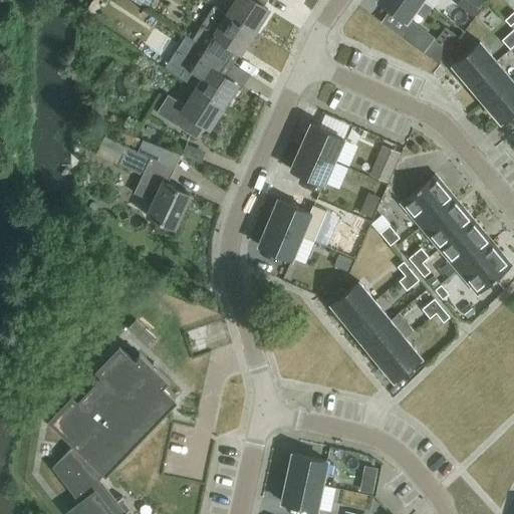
[(236,0),(227,15),(254,32),(268,10),(259,4),(260,0),(236,0)]
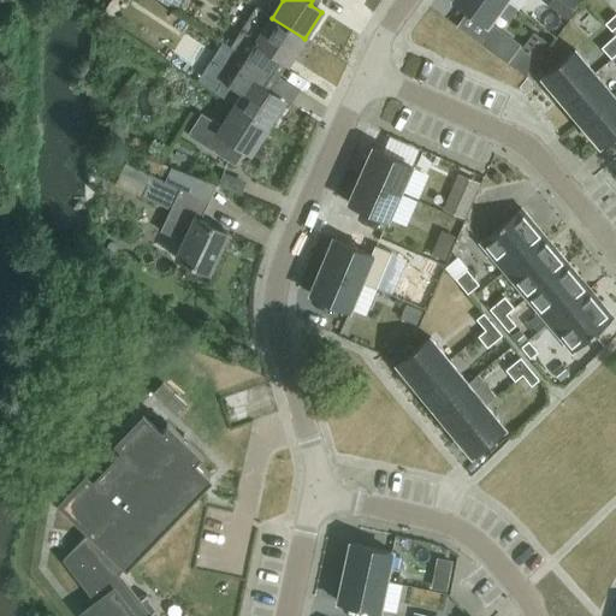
[(505,1),(504,0),(452,0),(489,25),(505,1)]
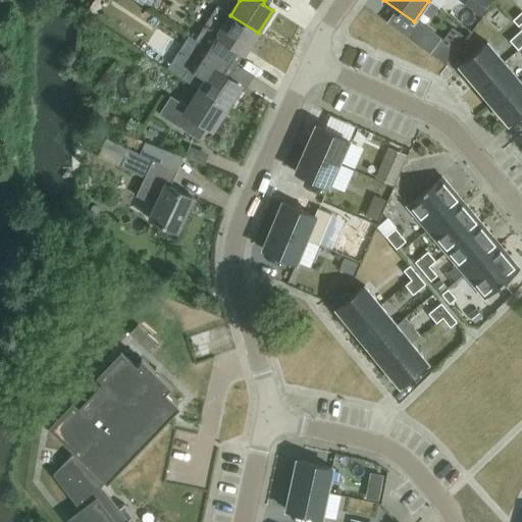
[(437,0),(436,4),(445,9),(451,0),(437,0)]
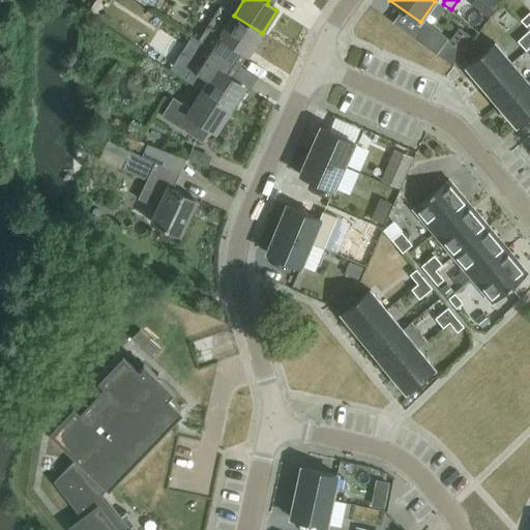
[(207,47),(230,61),(237,50),(247,56),(262,33),(234,16),(222,7),(200,41),(207,47)]
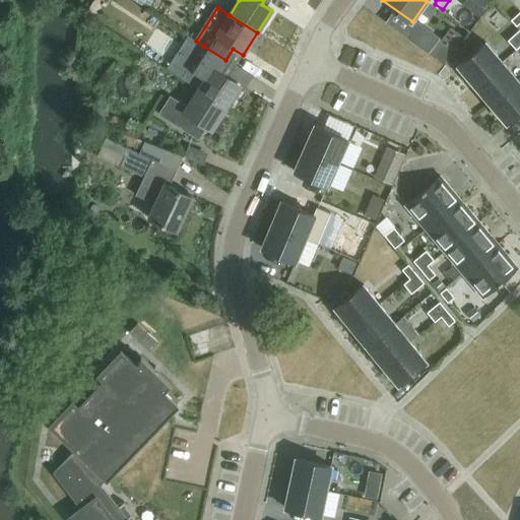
[(519,11),(511,19),(516,26),(519,22),(519,11)]
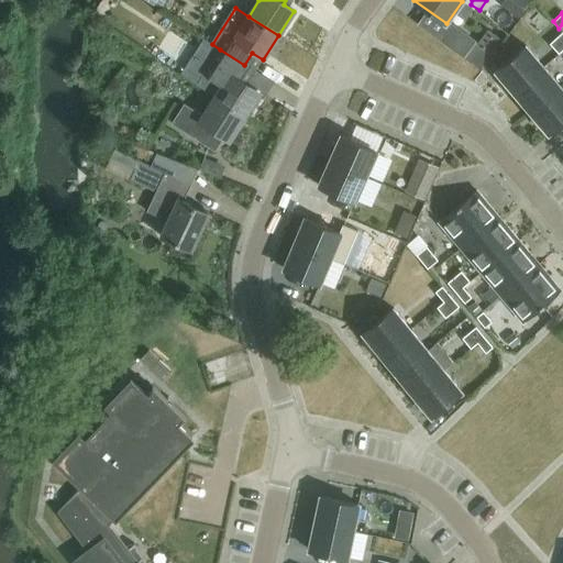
[(478,45),(451,24),(440,39),(468,59),(478,45)]
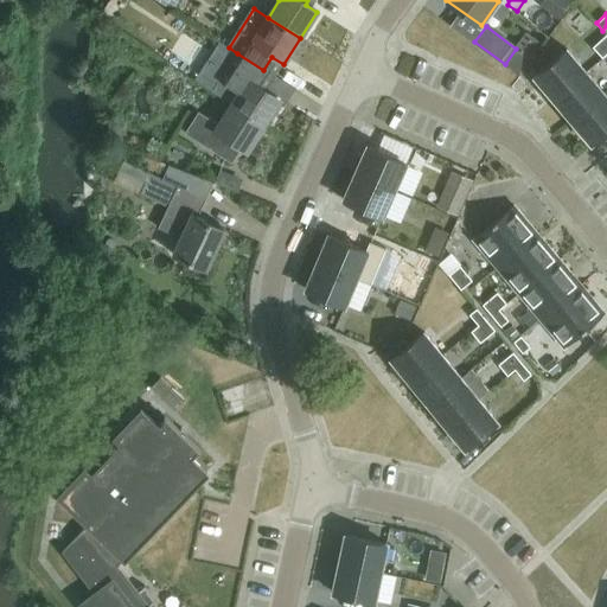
[(606,53),(606,36),(606,34),(592,48),(602,59),(606,53)]
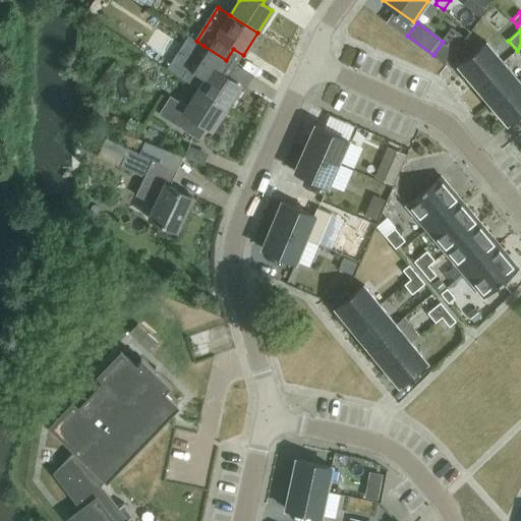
[(459,66),(475,85),(503,61),(487,43),(459,66)]
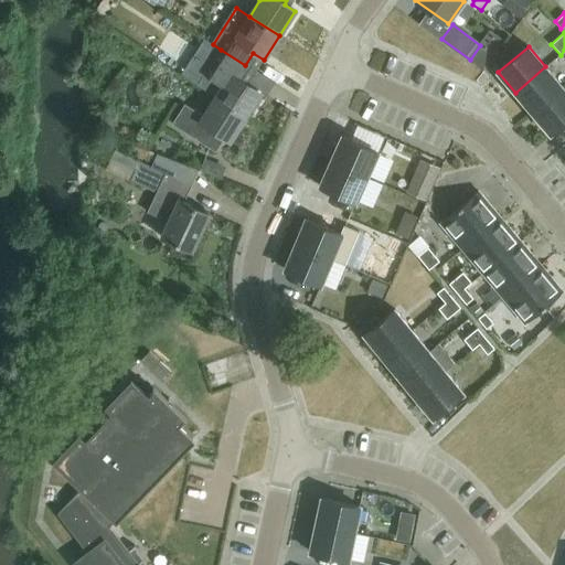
[(216,98),(244,117),(259,94),(236,78),(245,65),(221,50),(212,63),(231,76),(216,98)]
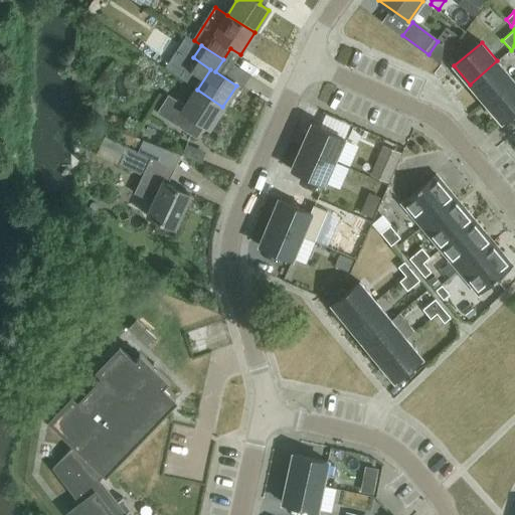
[(486,103),(513,79),(497,60),(470,84),(486,103)]
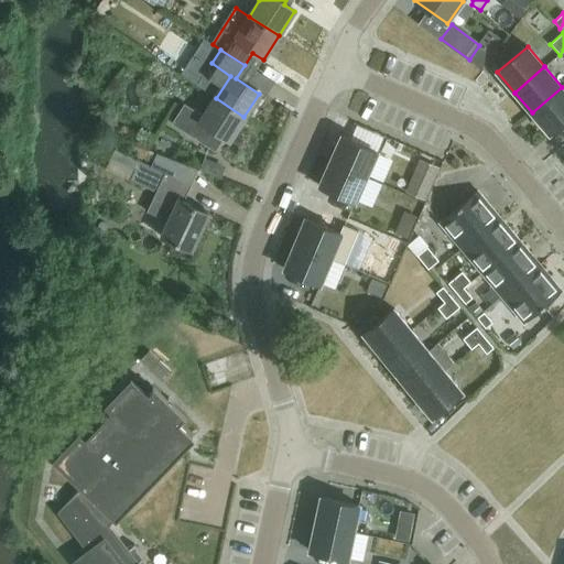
[(563,88),(562,87),(532,112),(550,133),(563,120),(563,88)]
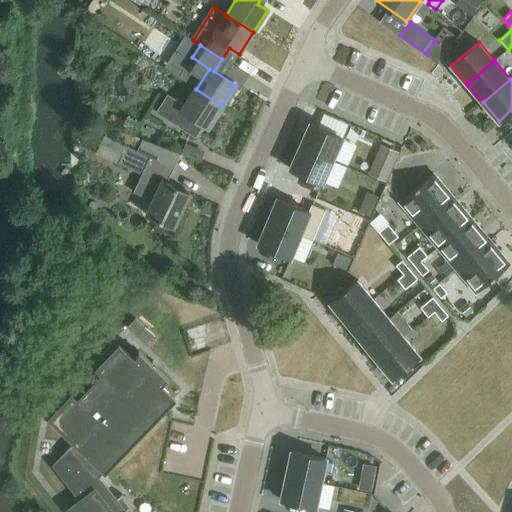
[(221,106),(196,89),(185,106),(168,95),(156,113),(190,135),(199,122),(207,127),(221,106)]
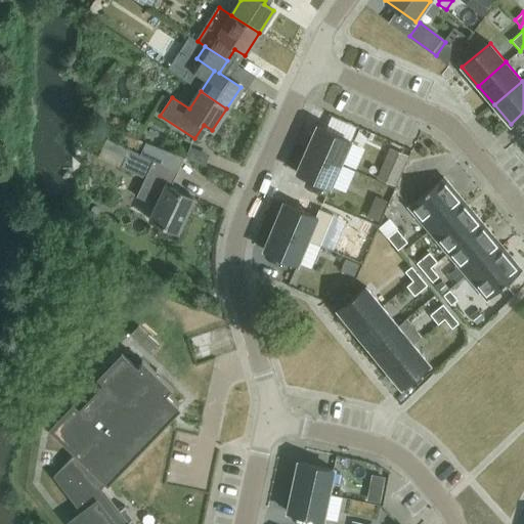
[(307,148),(340,164),(351,141),(317,126),(307,148)]
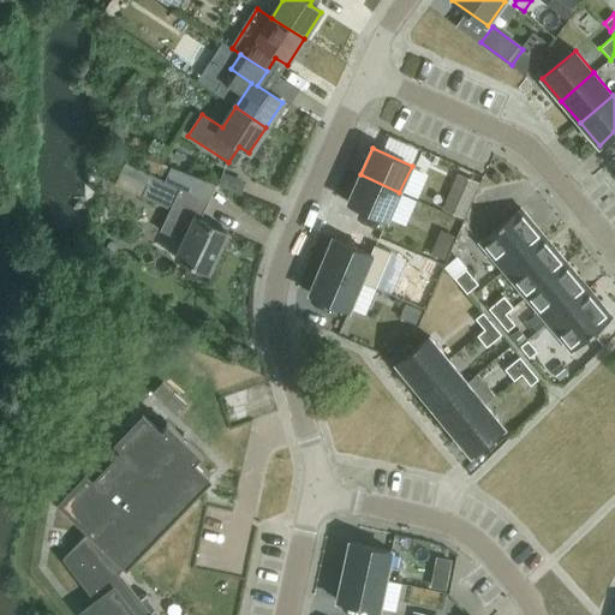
[(121,172),(148,184),(142,196),(171,209),(160,231),(183,242),(175,257),(209,274),(228,232),(199,219),(208,202),(193,195),(202,178),(172,168),(165,181),(126,162),(121,172)]
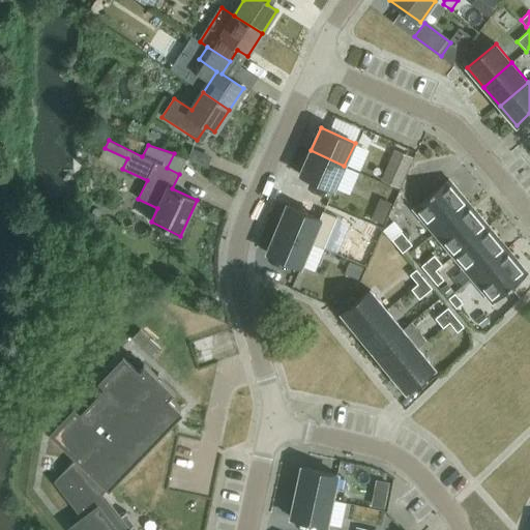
[(333,189),(344,166),(311,150),(310,153),(306,152),(301,163),(304,164),(299,174),(333,189)]
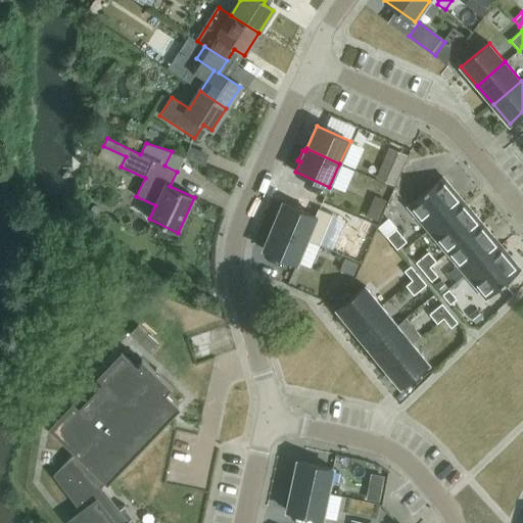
[(428,230),(463,200),(443,178),(409,206),(428,230)]
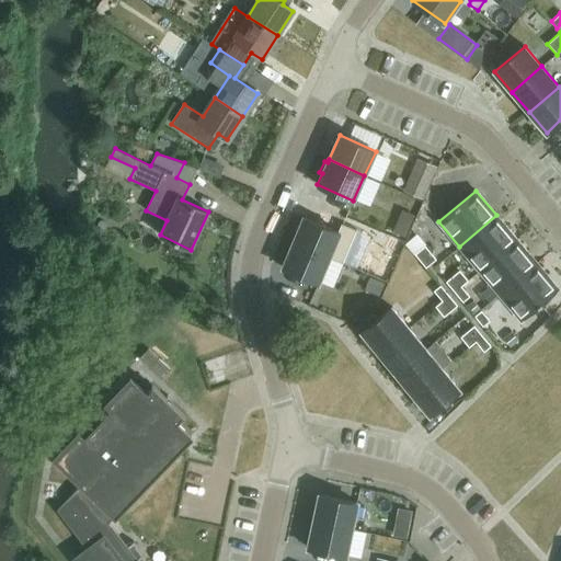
[(459,247),(480,271),(517,239),(496,215),(459,247)]
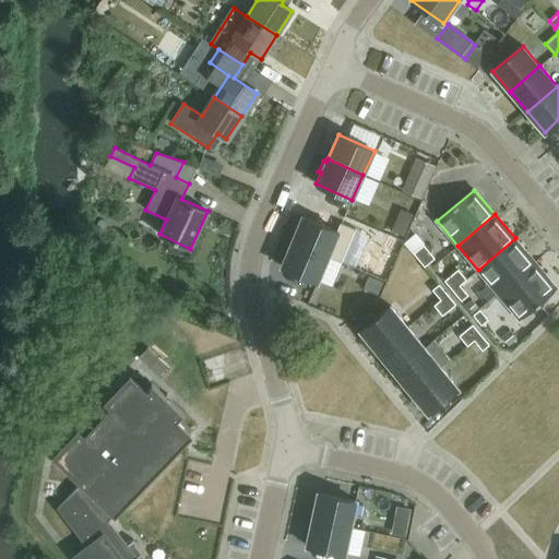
[(292,241),(329,257),(339,232),(302,216),(292,241)]
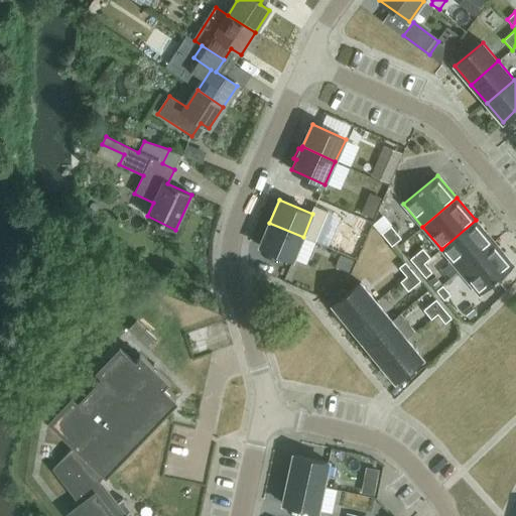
[(328,200),(308,229),(320,236),(324,231),(334,237),(336,233),(346,239),(359,219),(328,200)]
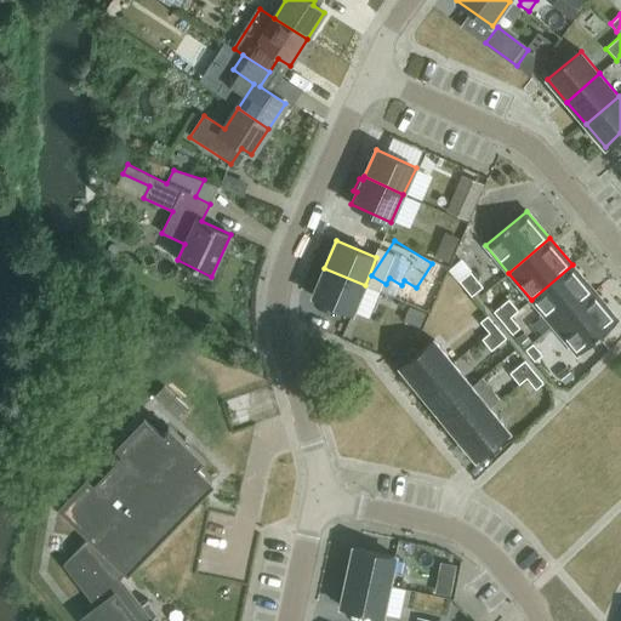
[(531,300),(554,326),(596,292),(573,265),(531,300)]
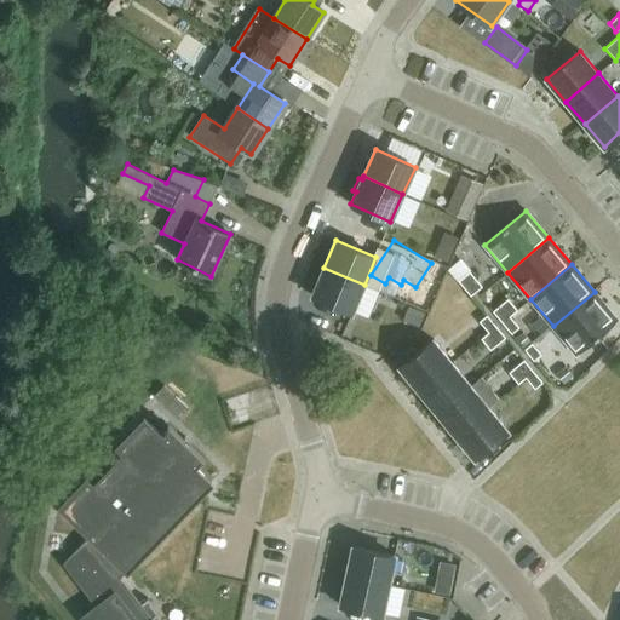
[(352,313),(365,285),(323,268),(323,269),(322,269),(316,282),(317,282),(313,296),(352,313)]
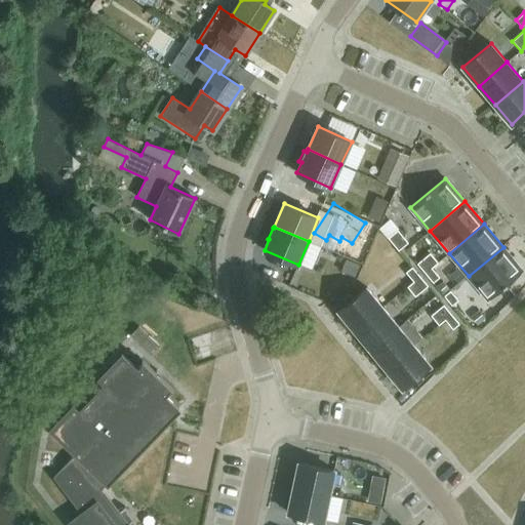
[(398,230),(389,238),(399,251),(409,243),(398,230)]
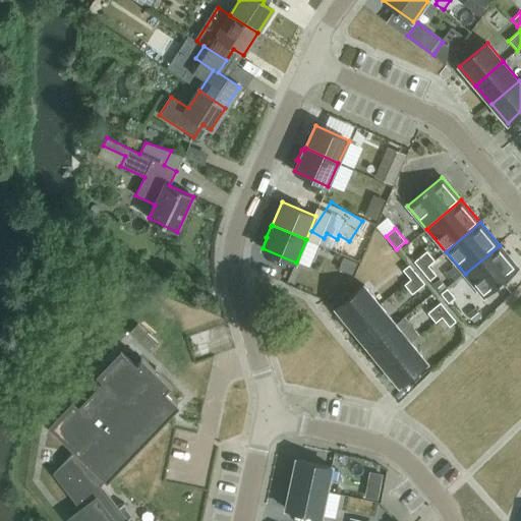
[(310,240),(301,264),(314,269),(325,245),(310,240)]
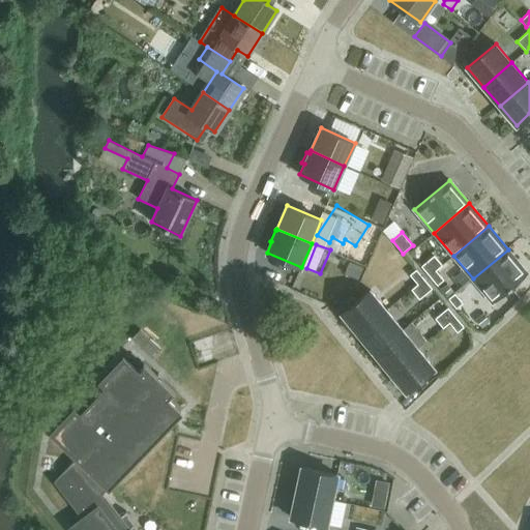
[(528,272),(508,249),(473,278),(492,302),(528,272)]
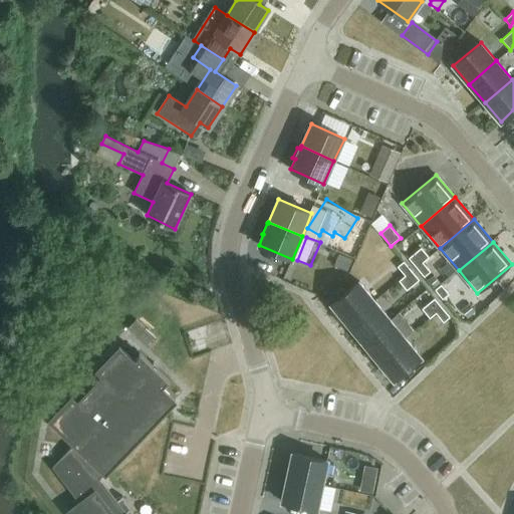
[(422,249),(410,259),(417,268),(423,263),(429,258),(422,249)]
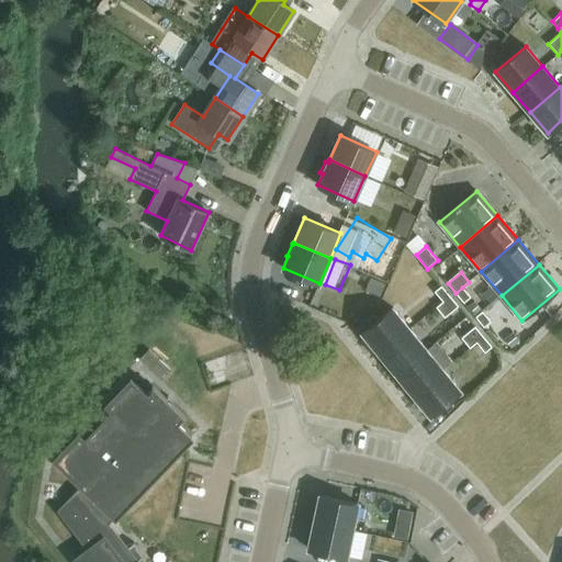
[(444,302),(449,296),(441,287),(436,292),(444,302)]
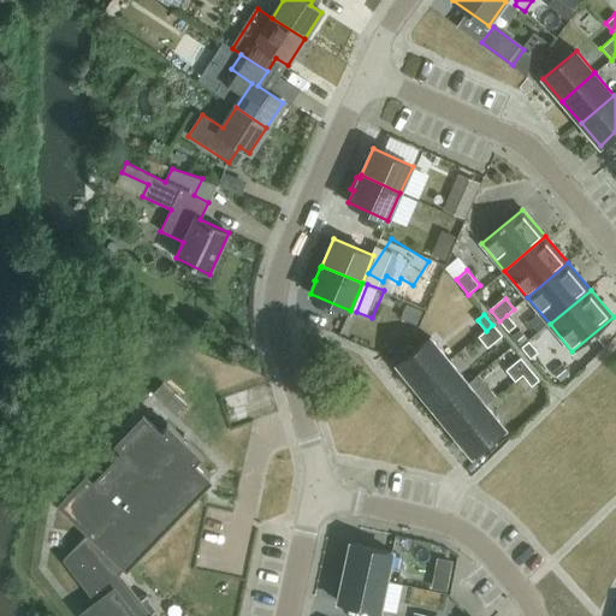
[(515,326),(507,315),(499,321),(508,332),(515,326)]
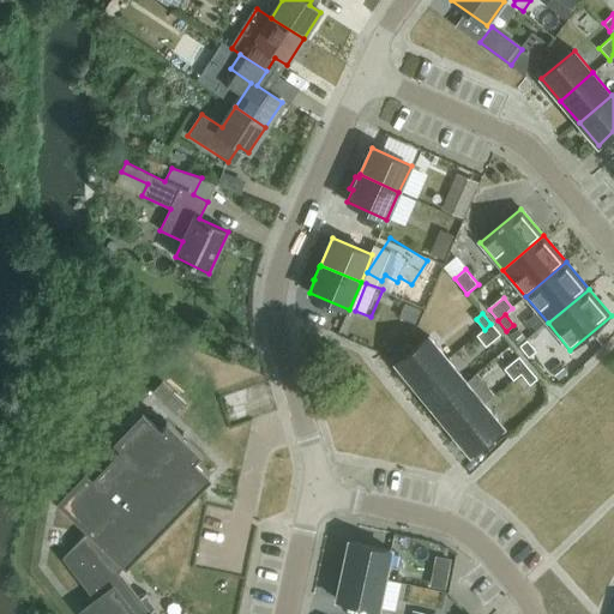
[(486,347),(500,335),(491,324),(485,330),(477,335),(486,347)]
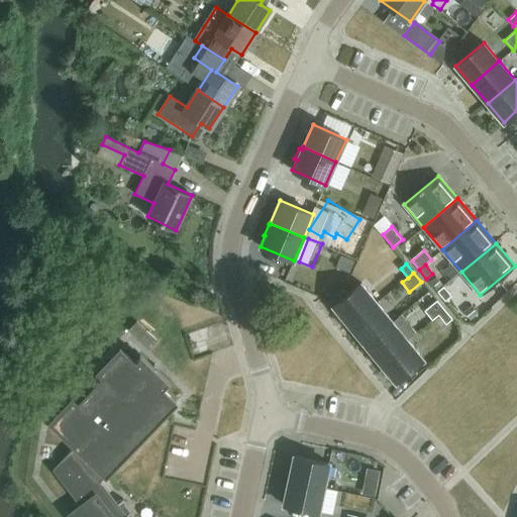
[(343,289),(326,303),(342,322),(345,320),(349,325),(378,302),(362,283),(347,294),(343,289)]
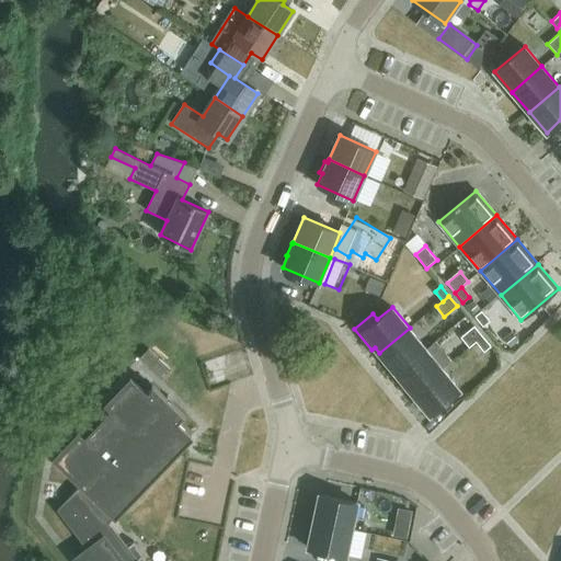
[(481,310),(474,316),(483,327),(490,320),(481,310)]
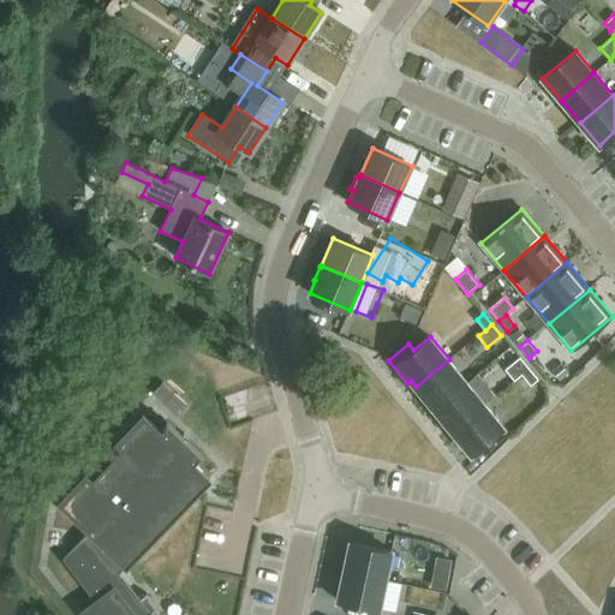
[(449,359),(416,387),(434,410),(467,382),(449,359)]
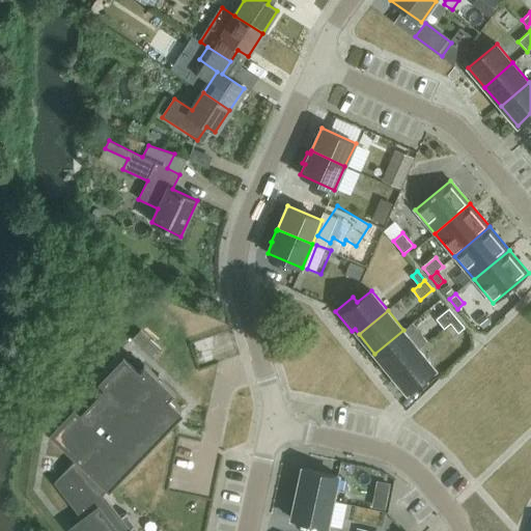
[(456,319),(449,310),(437,319),(445,329),(456,319)]
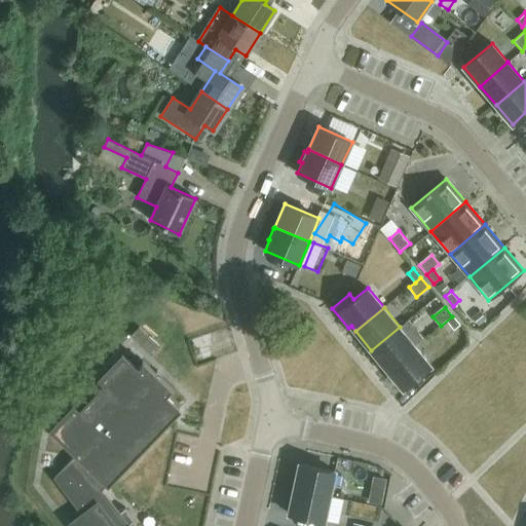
[(454,331),(459,327),(452,317),(447,322),(454,331)]
